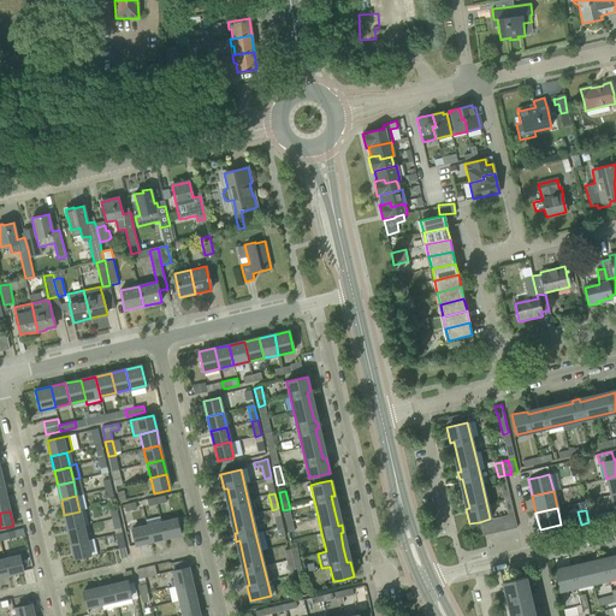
[(83,526),(80,511),(64,515),(67,529),(83,526)]
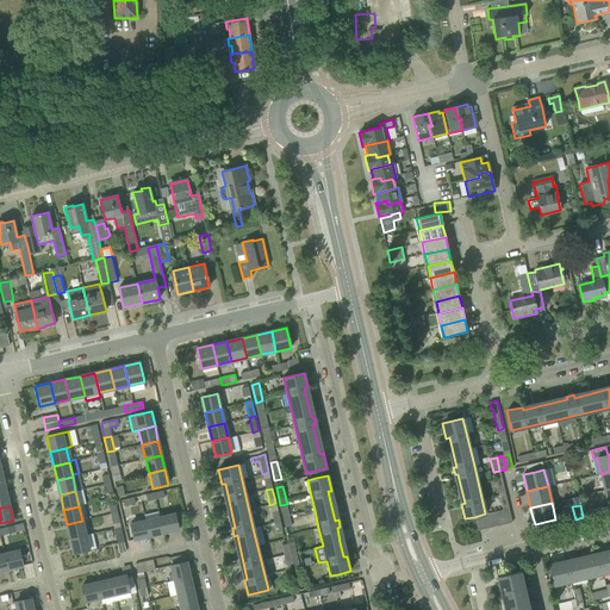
[(512,523),(509,509),(502,510),(505,524),(512,523)]
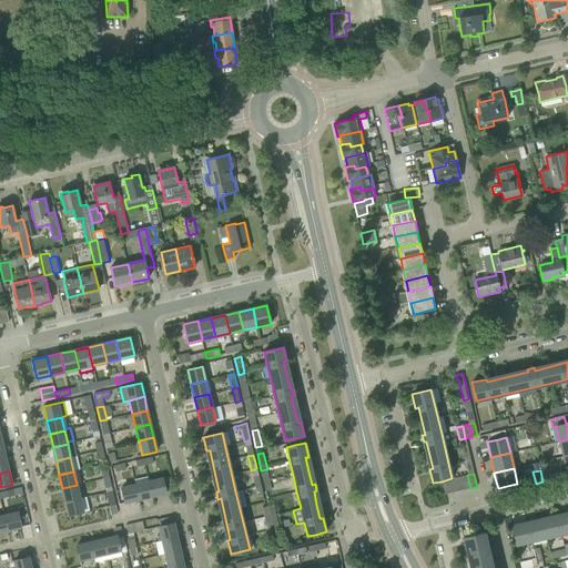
[(470,488),(467,475),(460,477),(464,489),(470,488)]
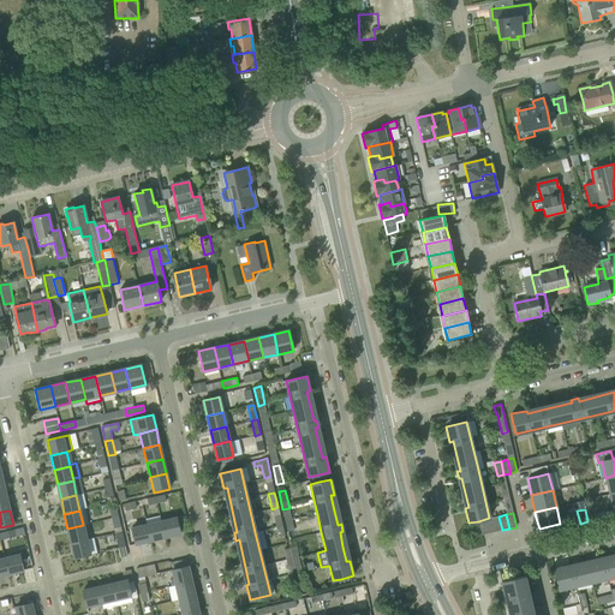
[(502,530),(499,517),(493,518),(495,532),(502,530)]
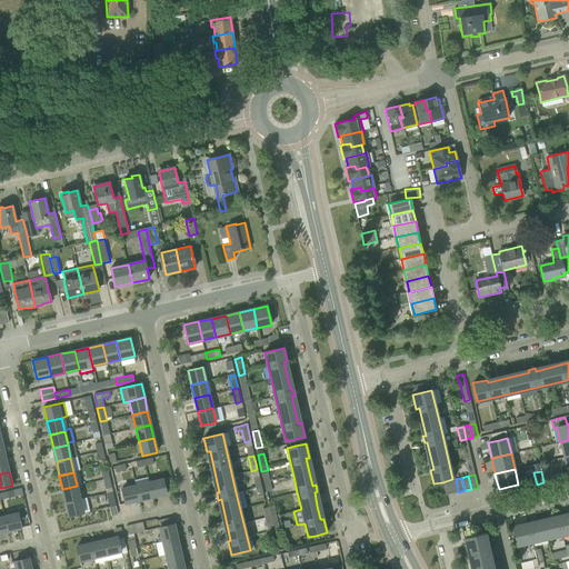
[(163,479),(152,481),(149,482),(152,497),(167,493),(163,479)]
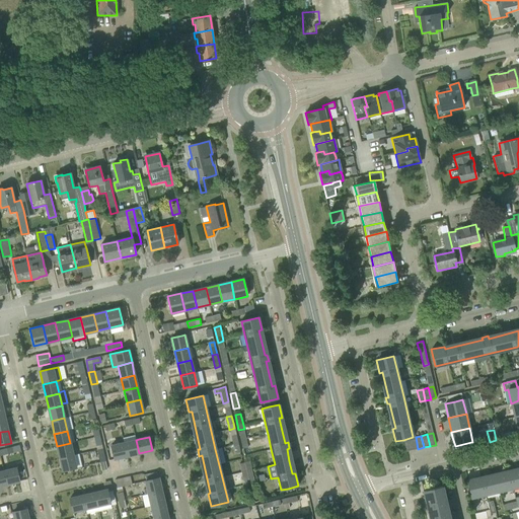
[(416,437),(413,437),(410,438),(413,450),(418,449),(416,437)]
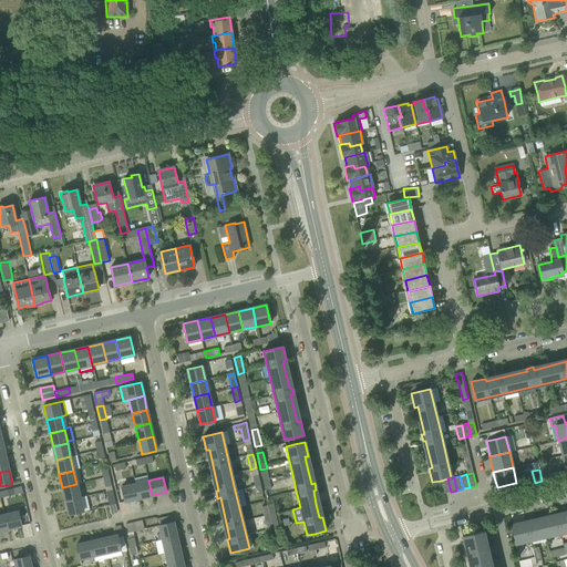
[(451,492),(447,478),(441,481),(444,493),(451,492)]
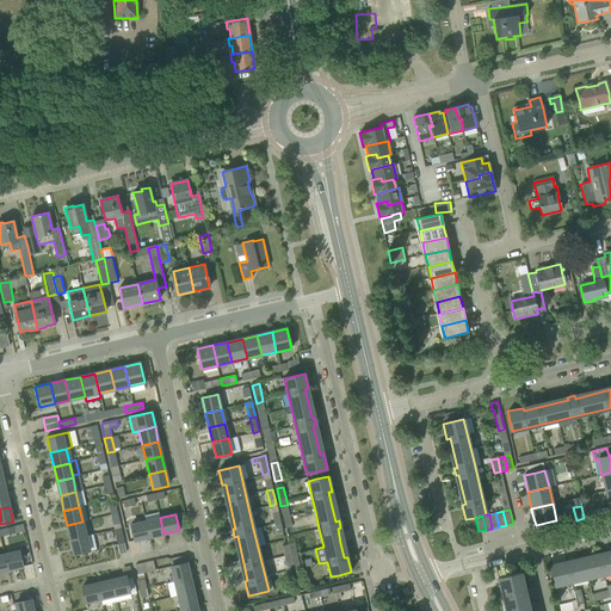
[(164,534),(160,518),(146,522),(149,537),(164,534)]
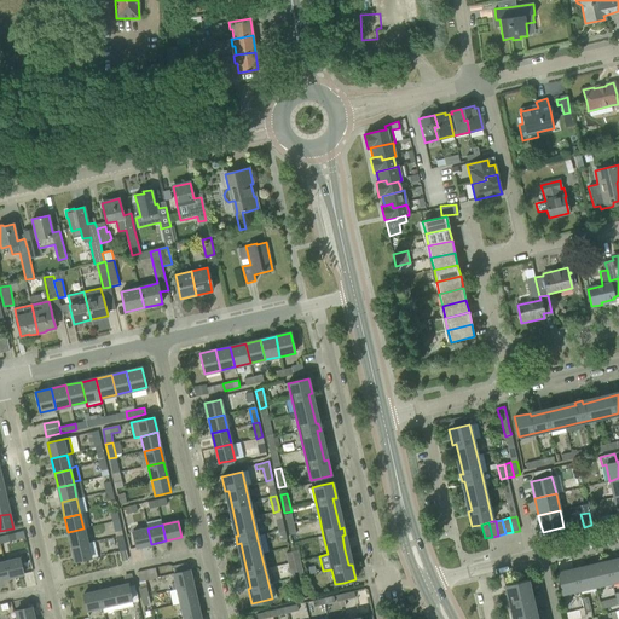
[(87,543),(84,528),(68,532),(71,547),(87,543)]
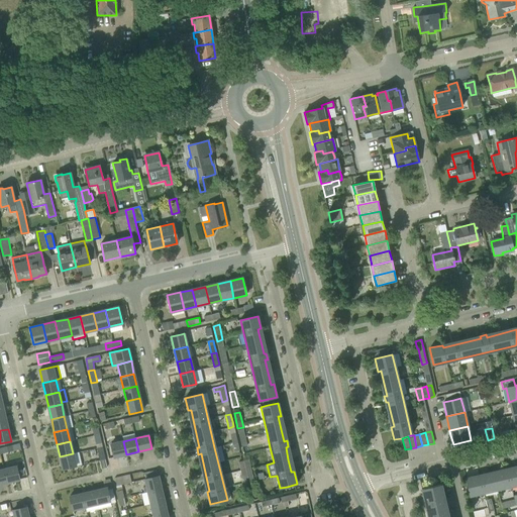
[(123,441),(111,444),(111,447),(114,457),(126,454),(123,441)]
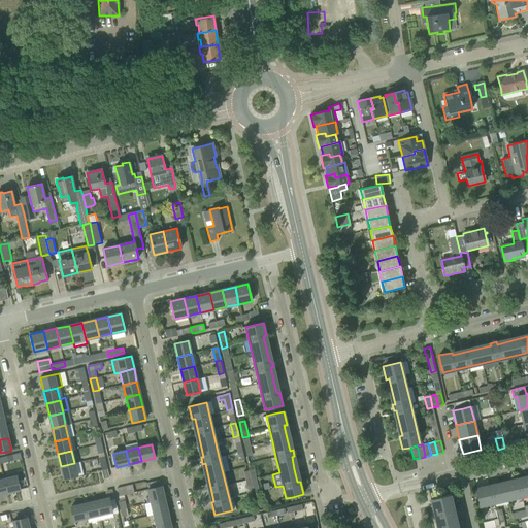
[(84,474),(83,468),(76,470),(74,463),(61,466),(64,480),(84,474)]
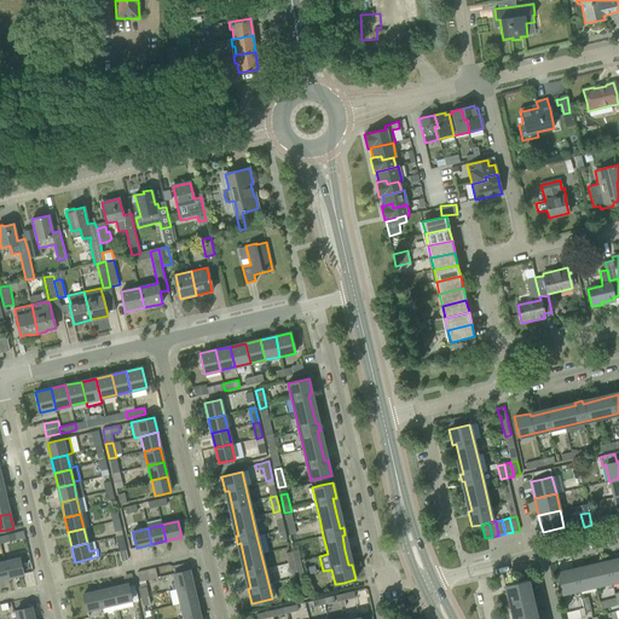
[(618,557),(607,561),(612,583),(618,580),(618,557)]
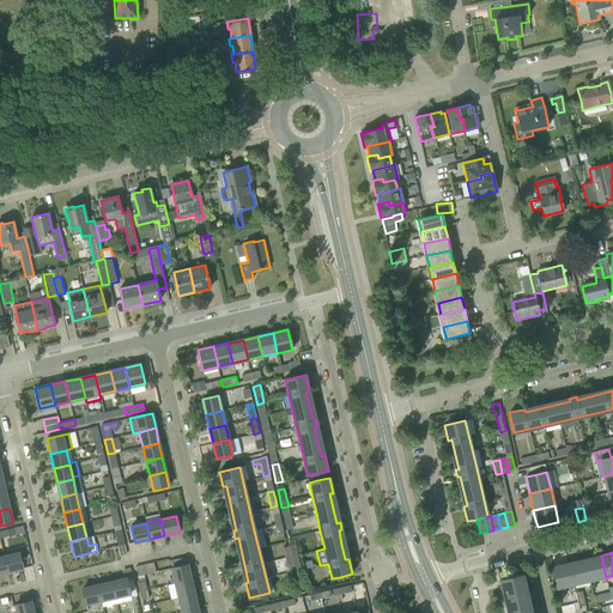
[(19,553),(8,556),(5,557),(8,572),(23,569),(19,553)]
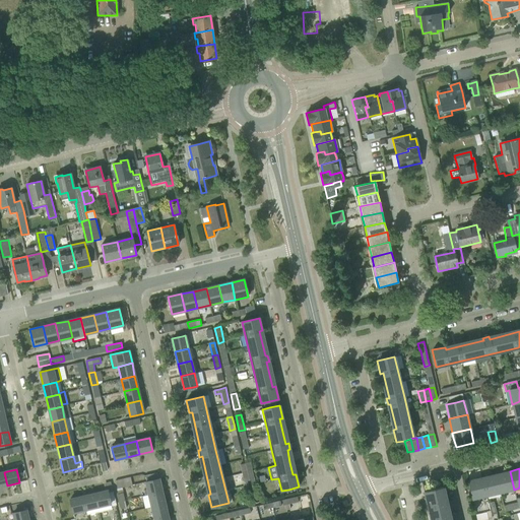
[(514,490),(510,471),(496,474),(500,493),(514,490)]
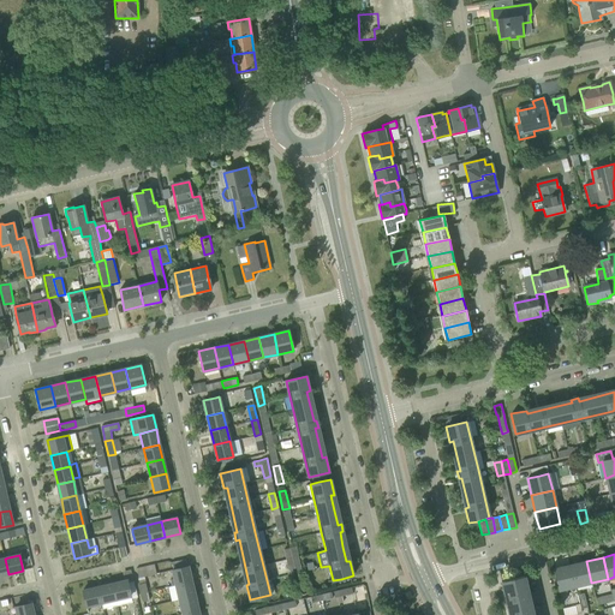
[(174,578),(171,579),(171,581),(172,586),(175,585),(191,581),(187,566),(185,559),(171,562),(173,569),(172,569),(174,578)]
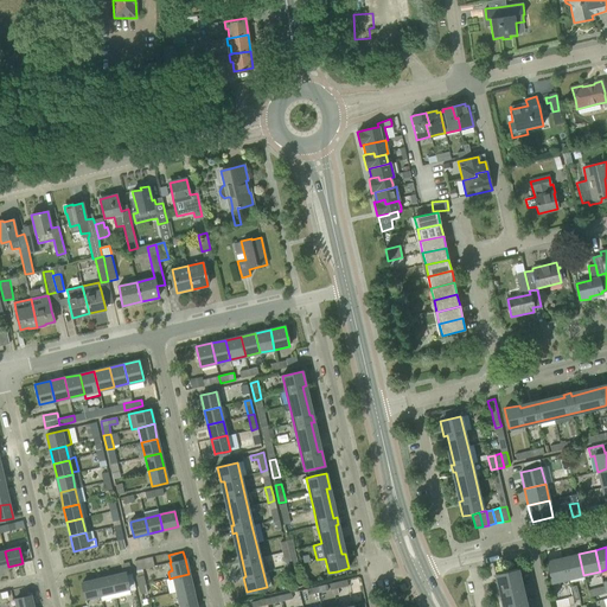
[(583,575),(579,554),(563,558),(568,579),(583,575)]
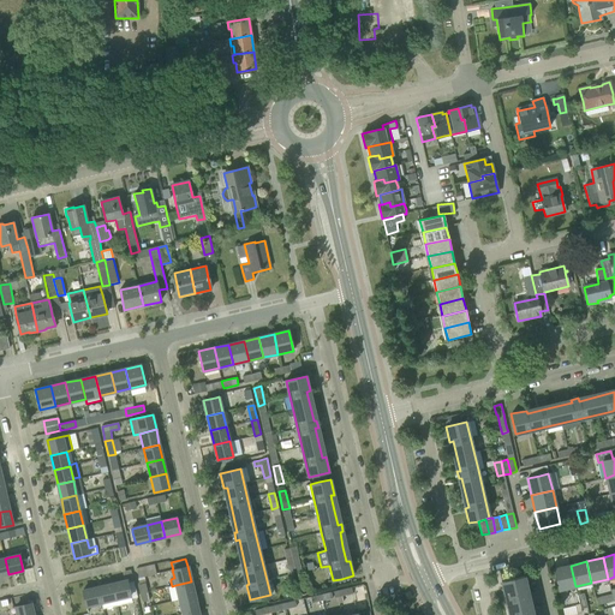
[(156,574),(154,565),(136,568),(138,578),(156,574)]
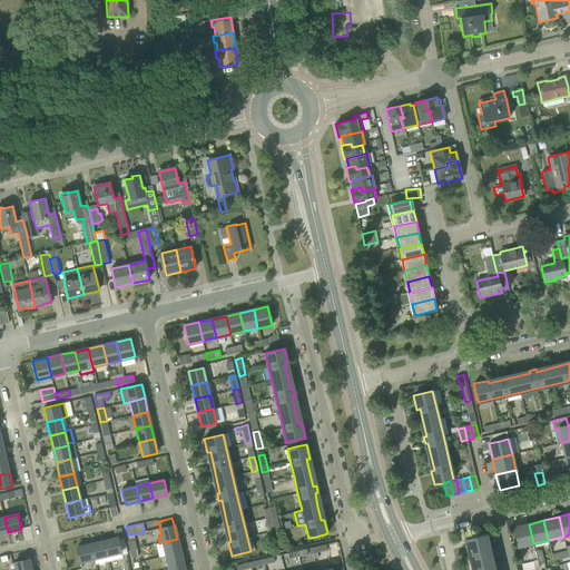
[(533,543),(529,524),(513,528),(518,547),(533,543)]
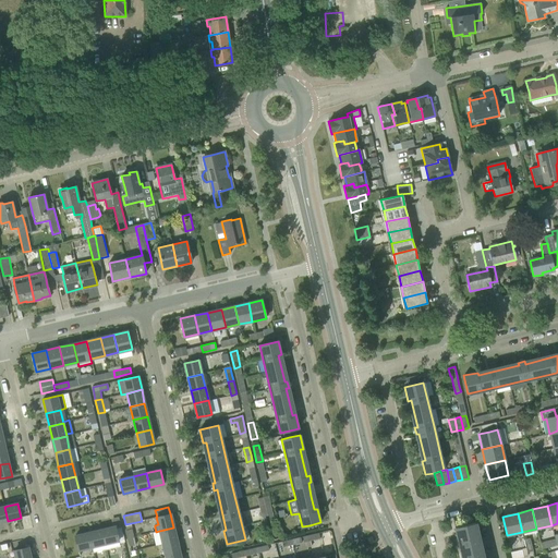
[(276,518),(269,520),(274,536),(279,534),(276,518)]
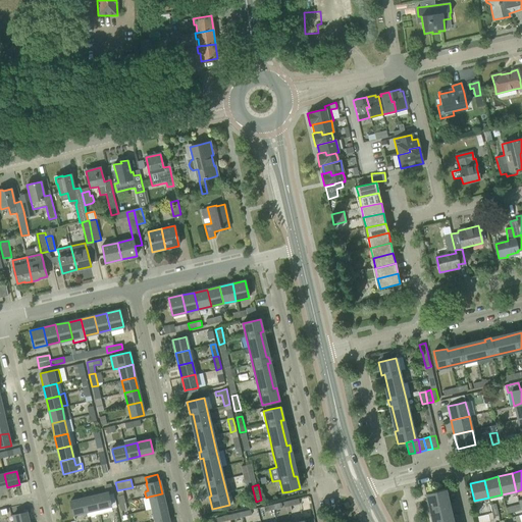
[(249,487),(244,488),(247,504),(253,503),(249,487)]
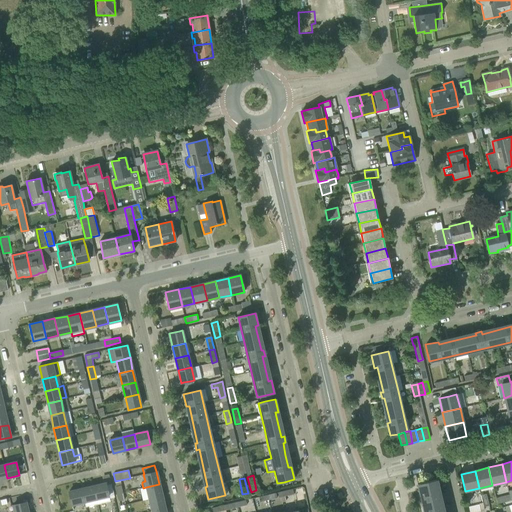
[(443,511),(441,501),(436,480),(417,484),(419,492),(422,492),(424,502),(422,503),(423,508),(425,508),(426,511),(443,511)]
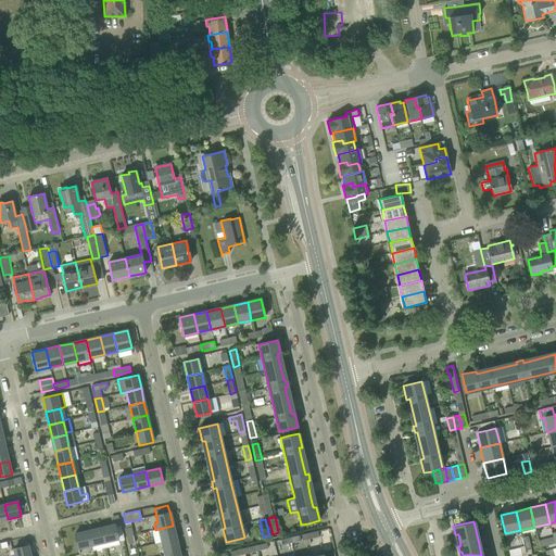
[(124,540),(121,526),(115,527),(115,525),(101,528),(105,547),(119,544),(118,541),(124,540)]
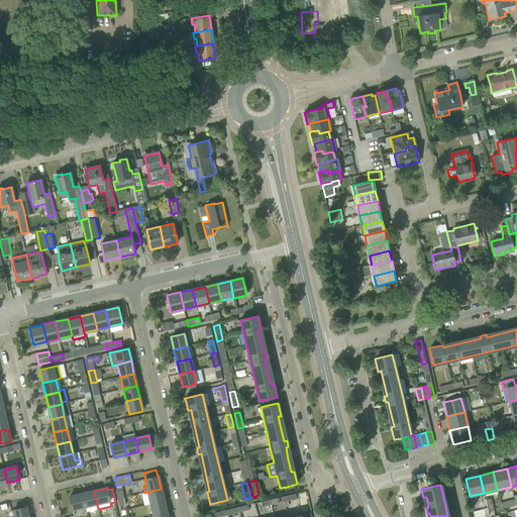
[(164,501),(161,489),(147,492),(150,504),(164,501)]
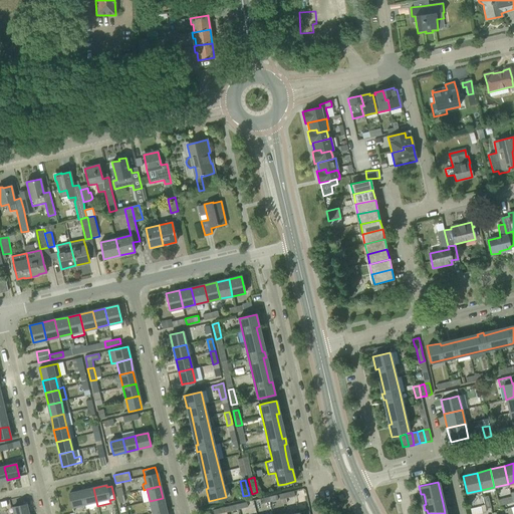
[(97,506),(93,488),(81,491),(84,504),(85,509),(97,506)]
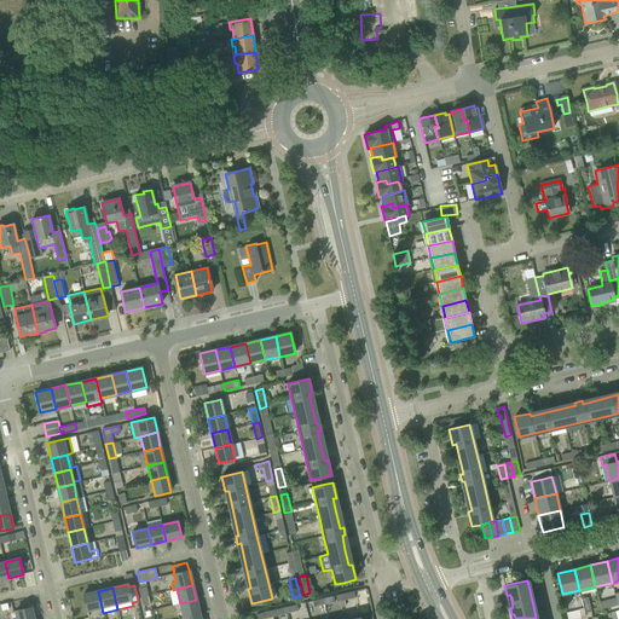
[(98,591),(82,595),(87,611),(102,607),(98,591)]
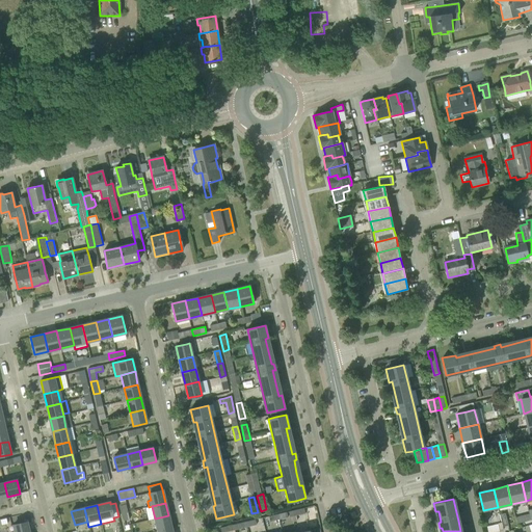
[(306,513),(303,508),(289,511),(290,516),(292,516),(293,522),(297,521),(296,515),(306,513)]
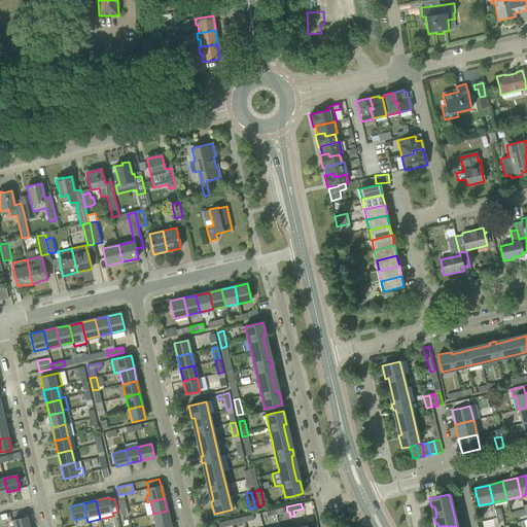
[(500,508),(495,510),(497,522),(503,521),(500,508)]
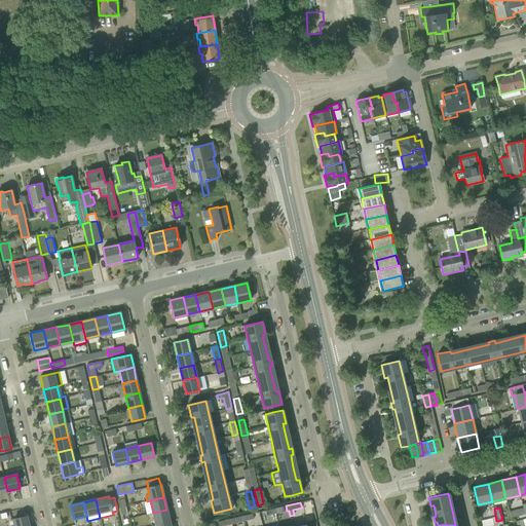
[(523,508),(509,511),(511,517),(511,518),(525,515),(524,514),(523,508)]
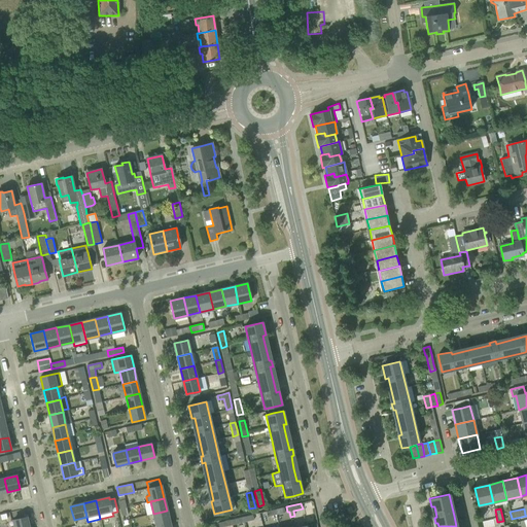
[(170,523),(167,511),(153,514),(156,526),(170,523)]
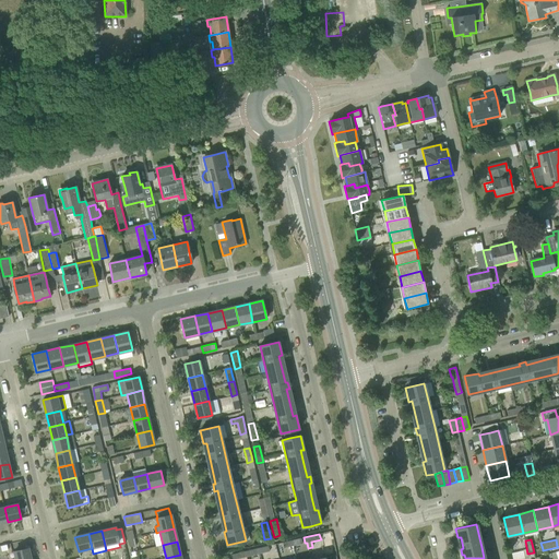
[(14,551),(16,558),(13,558),(31,558),(28,548),(14,551)]
